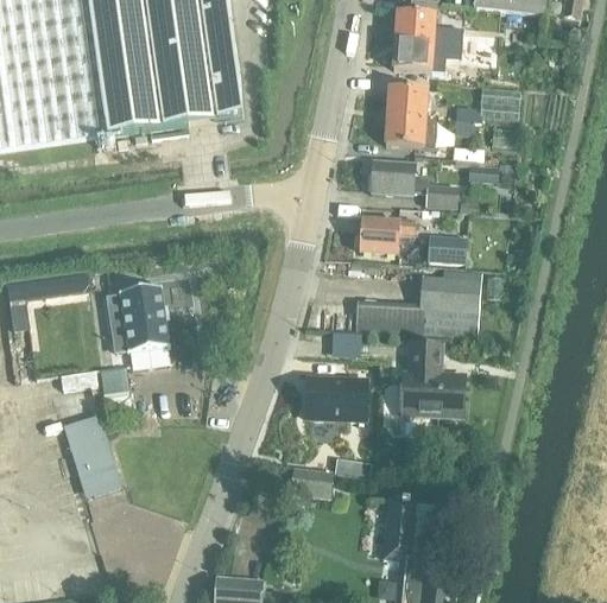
[(0,0),(0,150),(107,134),(88,0),(0,0)]
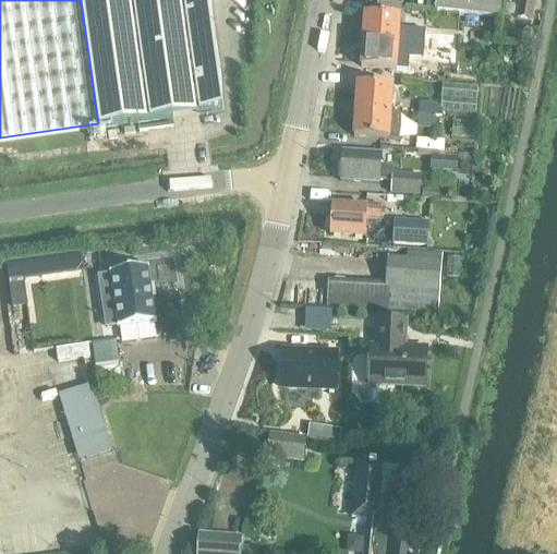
[(81,0),(98,123),(221,107),(207,0),(81,0)]
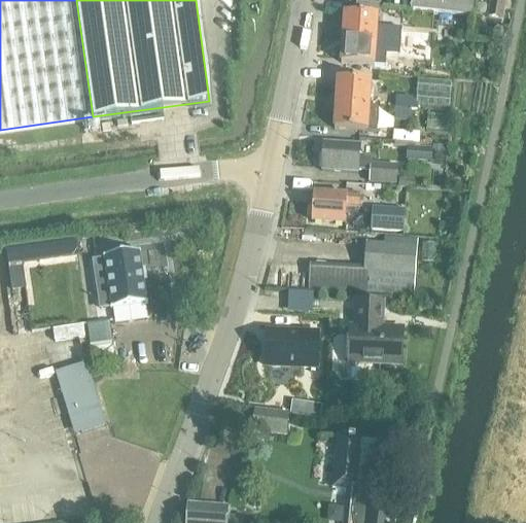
[(354,9),(343,8),(341,34),(415,40),(416,28),(400,27),(400,25),(375,23),(376,11),(379,11),(380,0),(355,0),(354,9)]
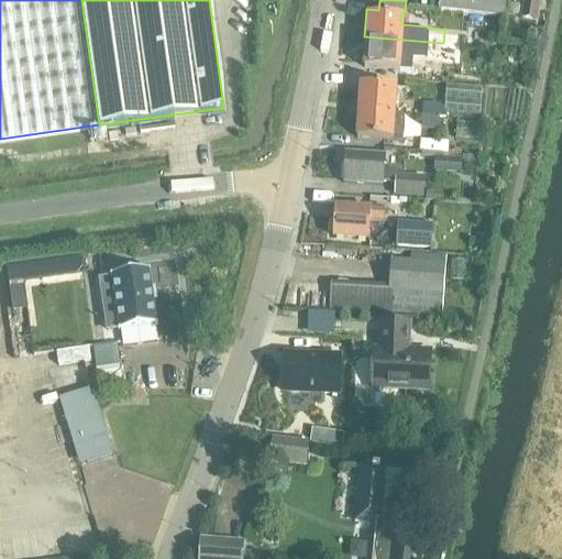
[(503,13),(504,0),(438,0),(437,7),(503,13)]
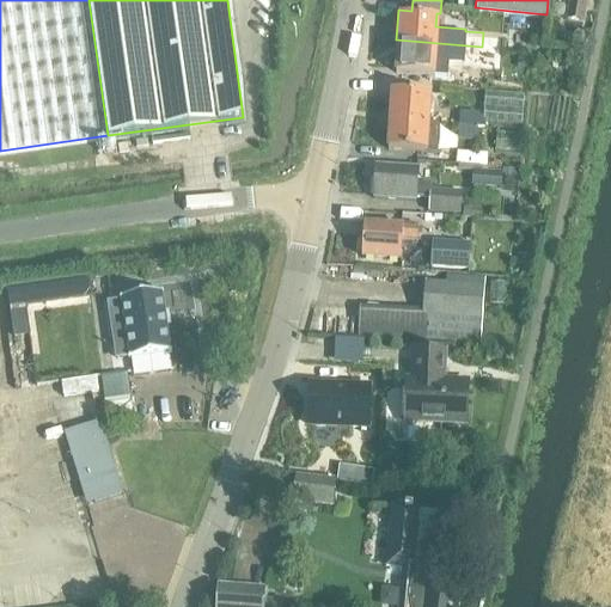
[(569,0),(566,16),(581,18),(584,0),(569,0)]
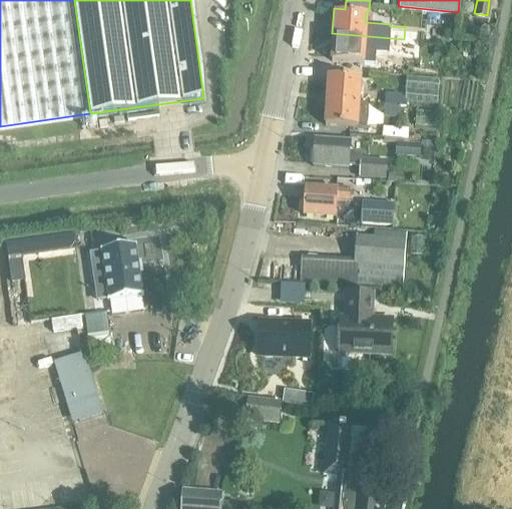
[(403,50),(404,39),(332,33),(331,57),(363,60),(363,49),(388,51),(388,49),(403,50)]
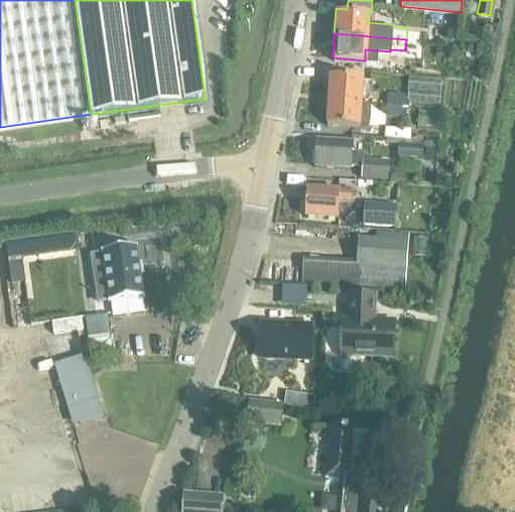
[(409,72),(408,96),(440,97),(441,73),(409,72)]
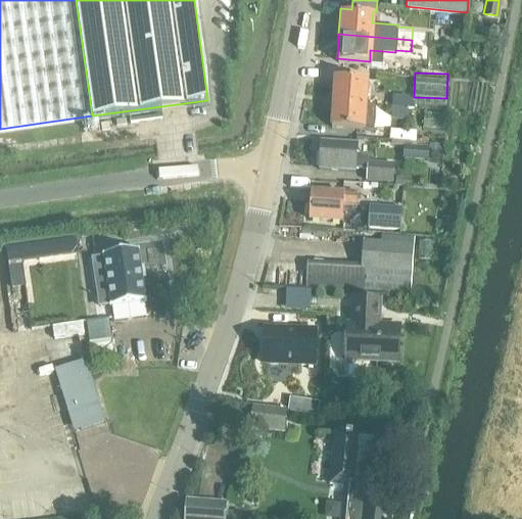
[(333,75),(332,99),(365,101),(366,77),(333,75)]
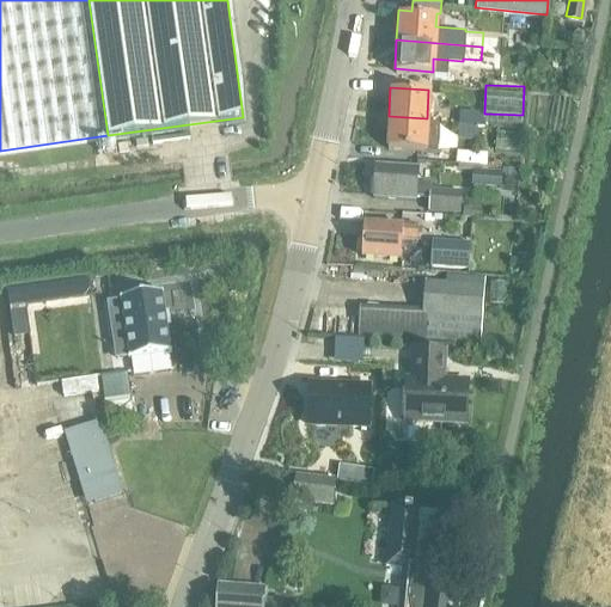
[(458,109),(458,121),(476,123),(477,110),(458,109)]
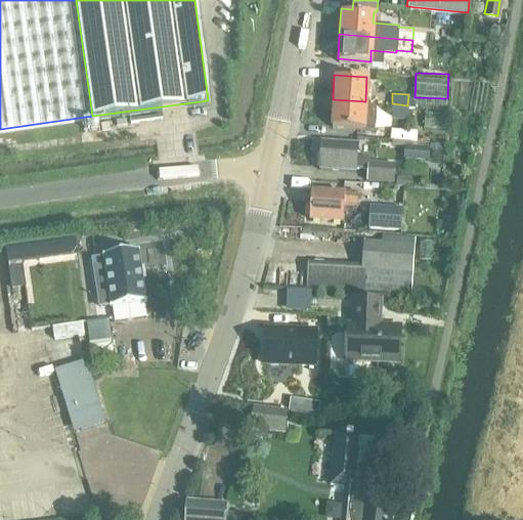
[(333,99),(331,125),(363,127),(372,127),(374,102),(365,101),(333,99)]
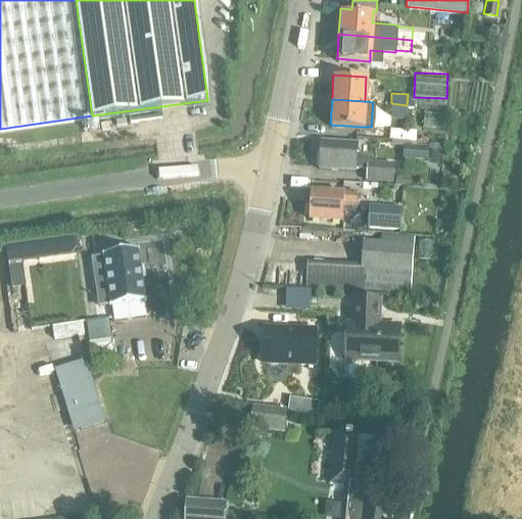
[(406,116),(407,105),(391,103),(390,115),(406,116)]
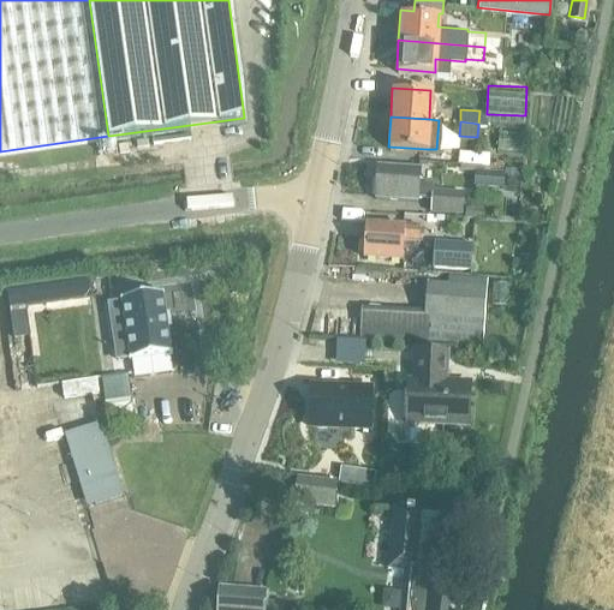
[(522,149),(523,131),(498,130),(496,147),(522,149)]
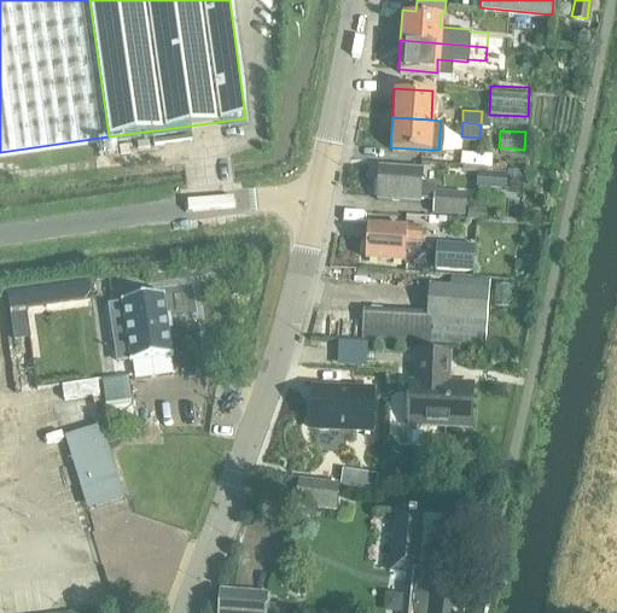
[(460,150),(459,162),(490,164),(492,151),(460,150)]
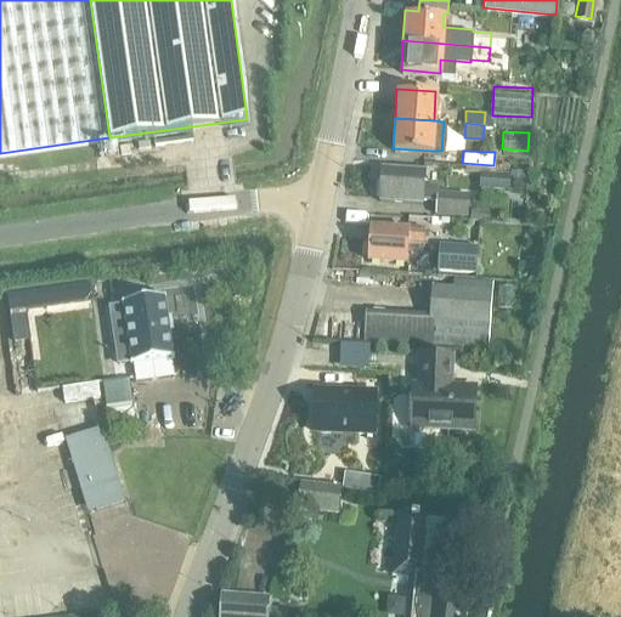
[(378,196),(421,199),(422,167),(379,164),(378,196)]
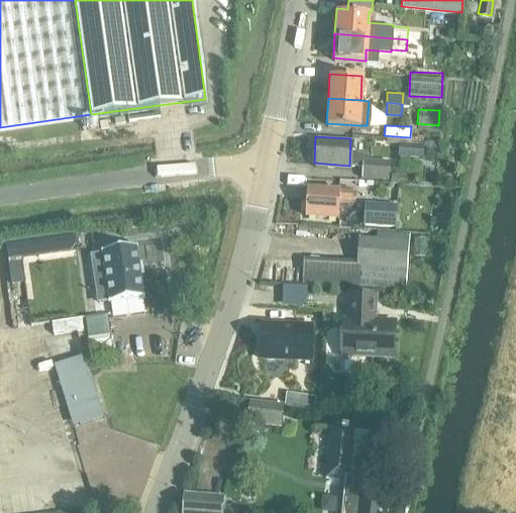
[(360,175),(387,177),(388,160),(363,158),(360,175)]
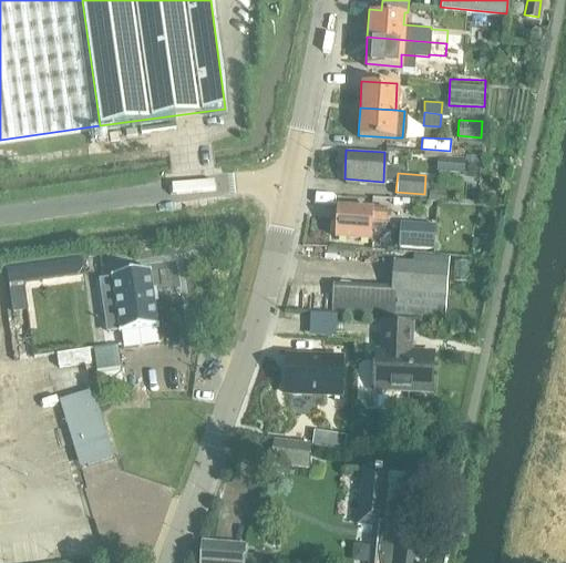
[(370,217),(383,218),(384,204),(369,203),(369,206),(336,204),(333,234),(369,236),(370,217)]
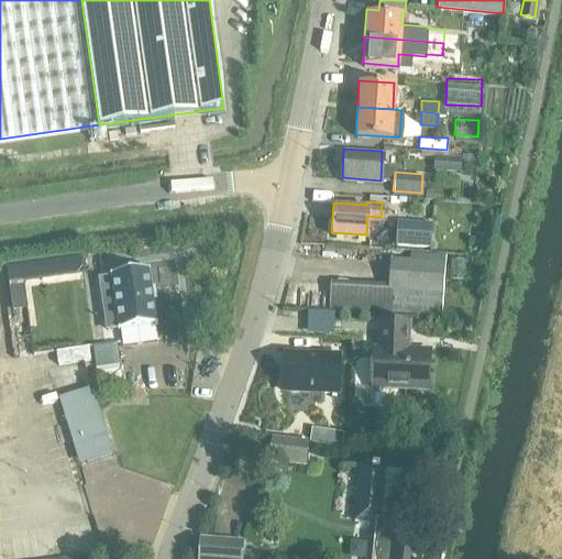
[(395,240),(429,242),(430,220),(396,218),(395,240)]
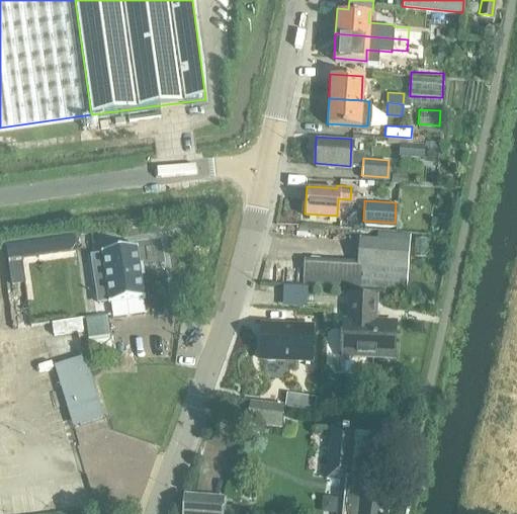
[(75,233),(5,242),(7,258),(77,248),(75,233)]
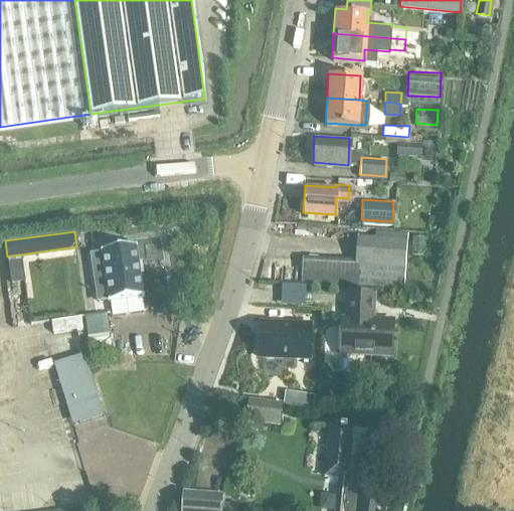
[(402,284),(405,238),(355,235),(352,281),(402,284)]
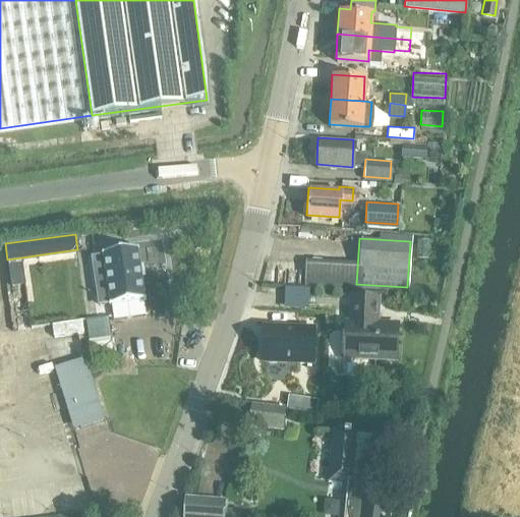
[(136,246),(103,251),(103,252),(110,301),(145,296),(136,246)]
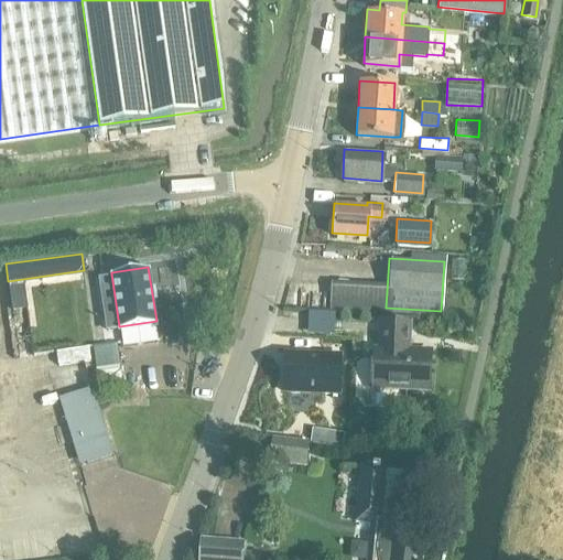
[(26,305),(23,282),(8,284),(11,308),(26,305)]
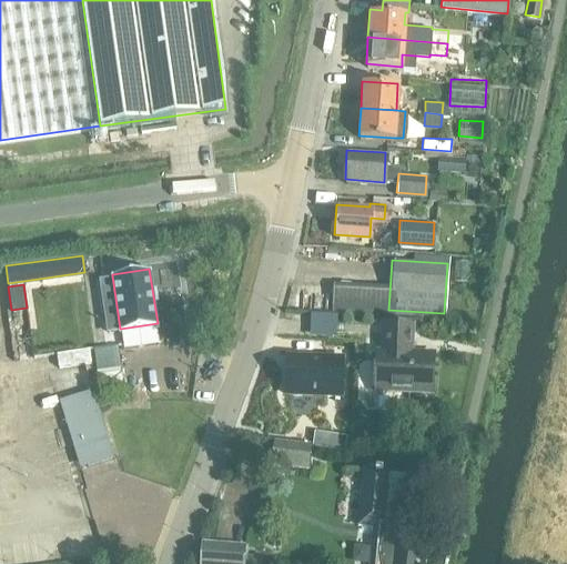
[(376,348),(374,389),(432,391),(433,350),(411,349),(412,323),(382,322),(381,349),(376,348)]
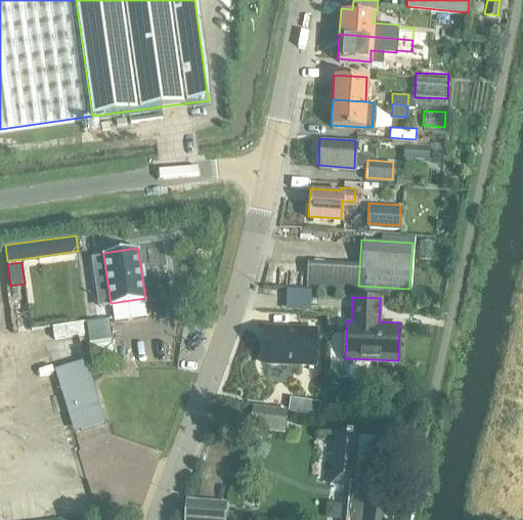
[(112,333),(110,312),(88,314),(90,335),(112,333)]
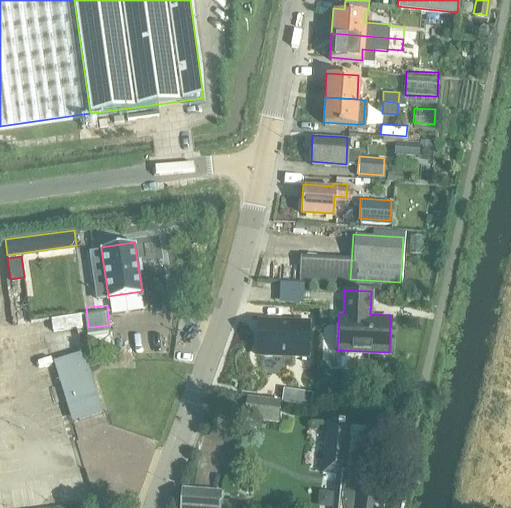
[(51,315),(53,327),(83,323),(81,311),(51,315)]
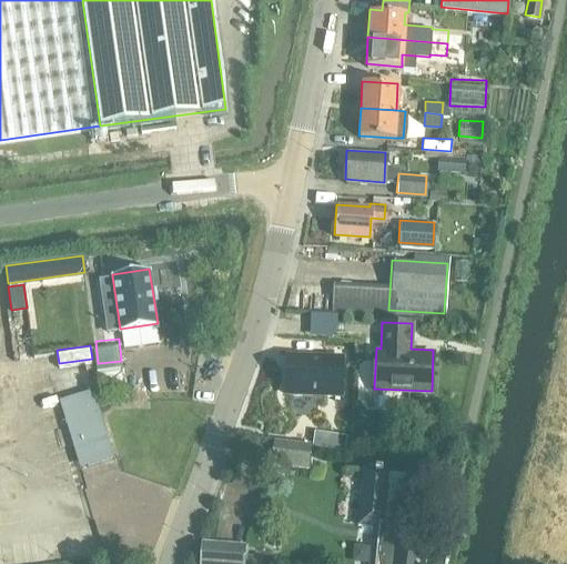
[(341,394),(342,355),(286,353),(285,392),(341,394)]
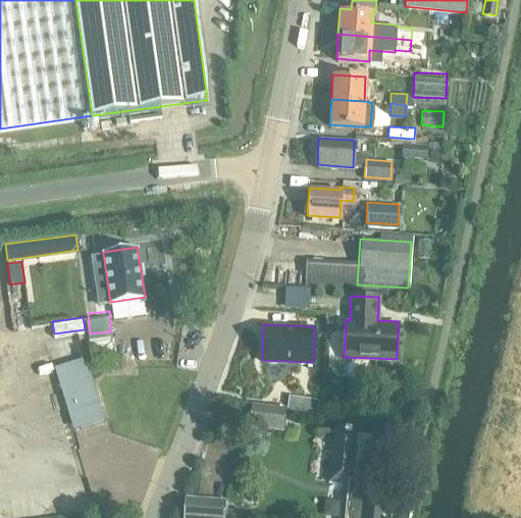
[(60,365),(79,425),(102,418),(84,358),(60,365)]
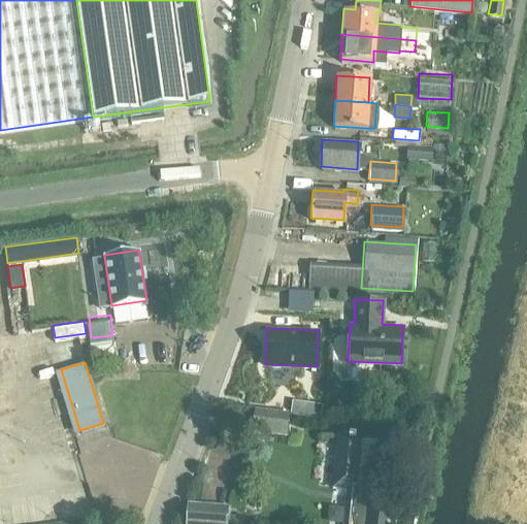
[(319,416),(321,403),(308,401),(306,414),(319,416)]
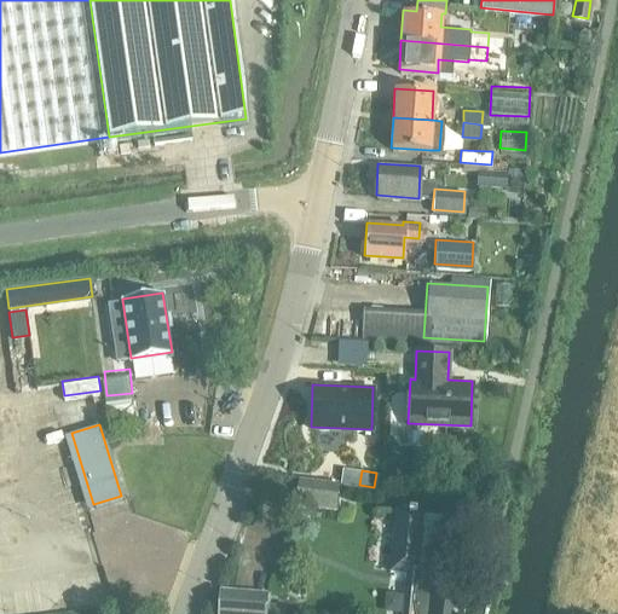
[(295,503),(335,508),(338,482),(298,479),(295,503)]
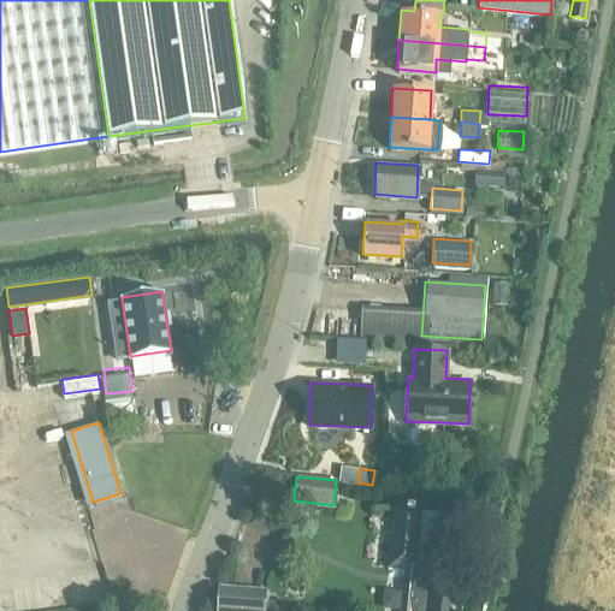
[(400,610),(454,610),(456,583),(435,581),(437,562),(435,561),(439,509),(392,505),(386,565),(404,567),(400,610)]
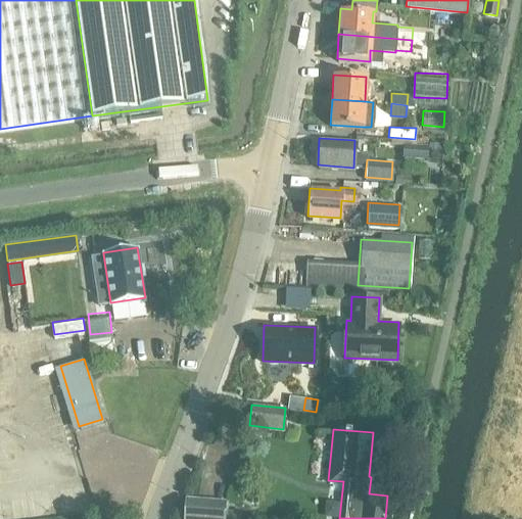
[(224,518),(225,500),(185,498),(183,518),(224,518)]
